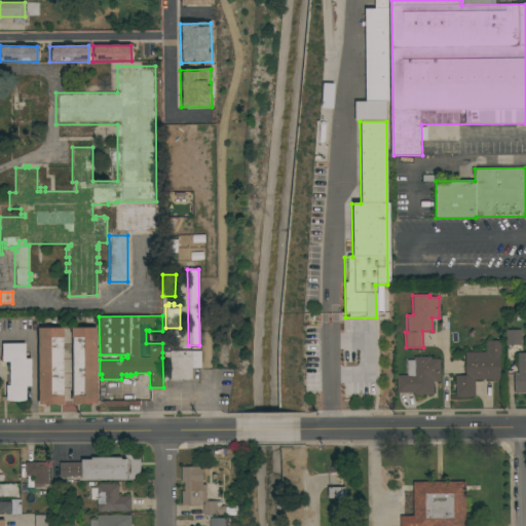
[(64,328),(64,337),(63,337),(64,396),(65,396),(65,404),(63,404),(63,405),(57,405),(57,404),(39,404),(38,328),(64,328)]
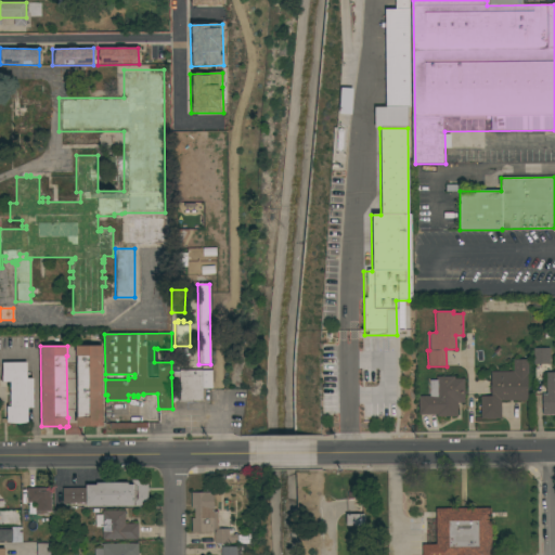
[(103,426),(85,426),(85,427),(78,427),(78,426),(76,426),(76,417),(77,417),(77,356),(76,356),(76,346),(102,346),(103,426)]
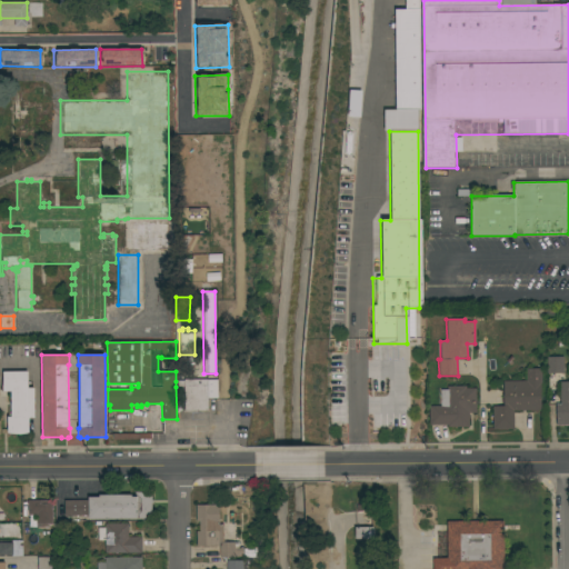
[(563,373),(547,373),(546,357),(562,357),(563,373)]
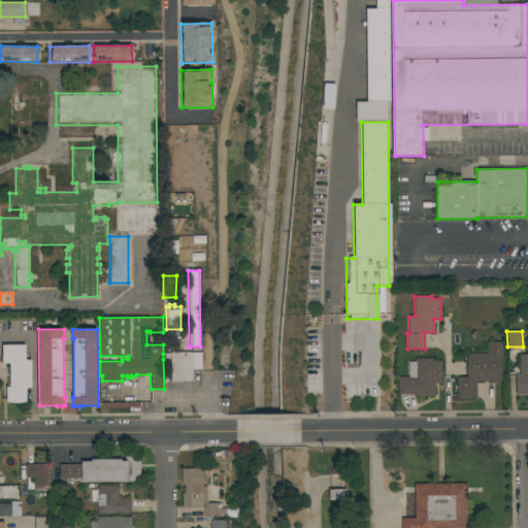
[(488,354),(488,341),(501,341),(502,355),(501,356),(501,381),(476,381),(476,398),(457,398),(457,376),(467,376),(466,354),(488,354)]
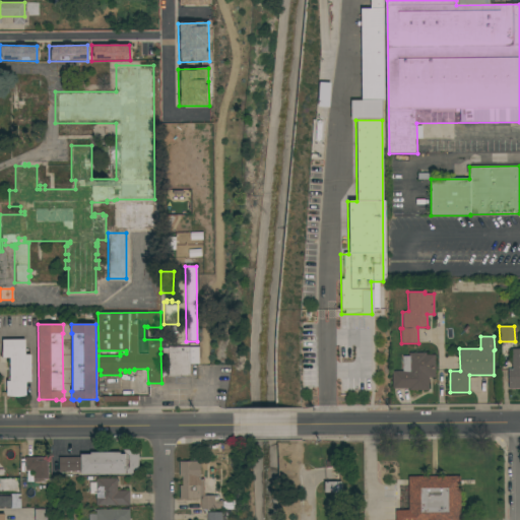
[(30,382),(26,382),(26,396),(1,396),(1,392),(6,392),(6,381),(9,381),(9,358),(2,358),(2,339),(24,339),(25,354),(30,354),(30,382)]
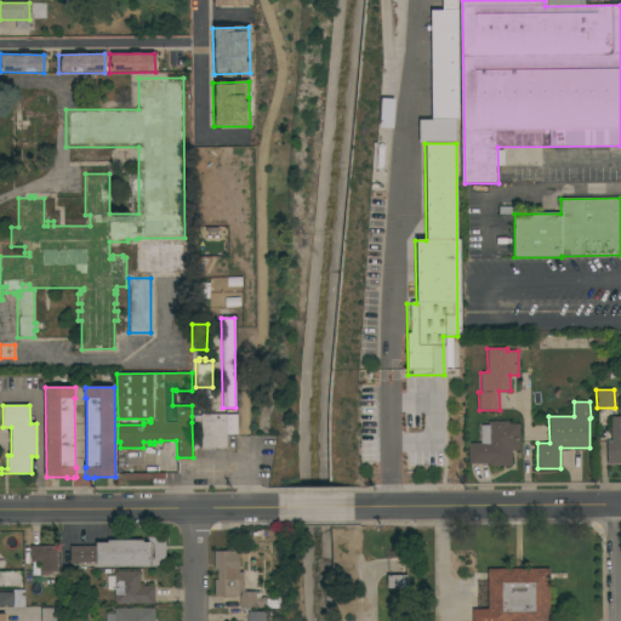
[(192,416),(200,415),(200,414),(226,414),(226,416),(237,416),(237,434),(226,434),(227,448),(201,448),(201,422),(192,422),(192,416)]
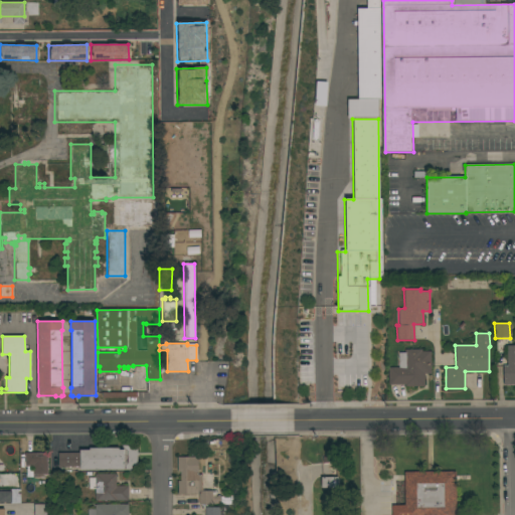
[(514,385),(503,385),(502,365),(506,365),(506,345),(514,345),(514,385)]
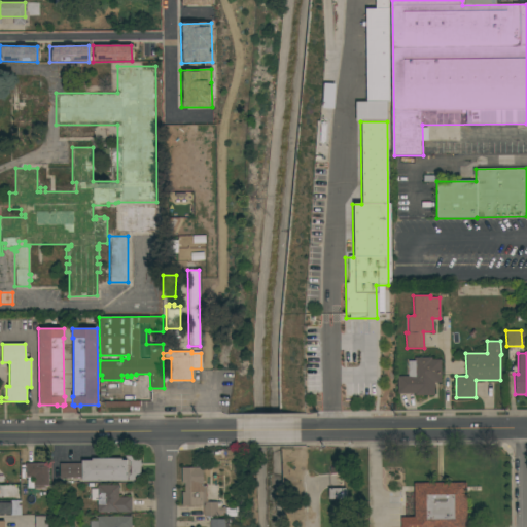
[(438,383),(431,383),(431,396),(412,396),(412,394),(395,395),(394,377),(406,377),(406,362),(412,362),(412,358),(428,358),(428,360),(438,360),(438,383)]
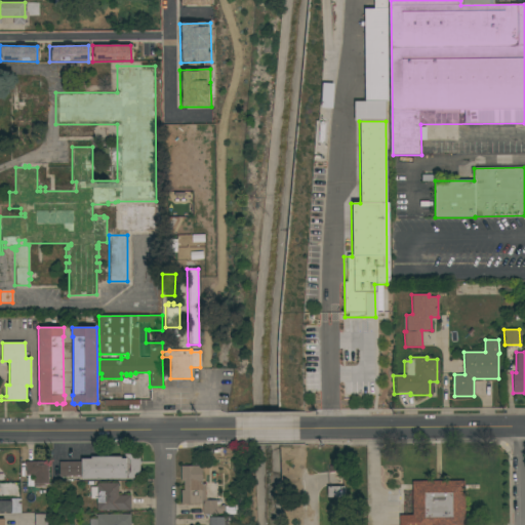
[(81,476),(58,476),(58,461),(81,461),(81,458),(90,458),(90,456),(120,456),(121,458),(124,458),(124,454),(139,453),(139,461),(140,461),(140,465),(139,465),(139,478),(81,479),(81,476)]
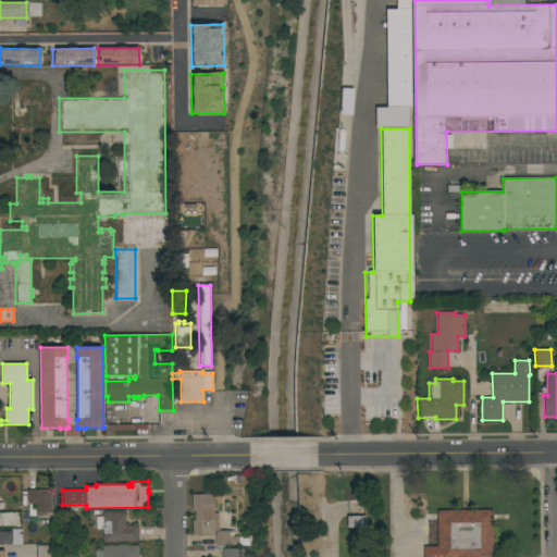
[(51,512),(48,512),(48,516),(39,516),(39,514),(34,514),(34,505),(28,505),(28,490),(51,490),(51,512)]
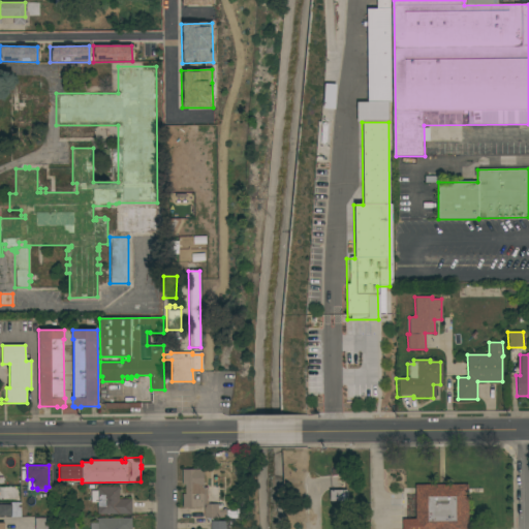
[(218,517),(218,518),(204,518),(204,507),(182,507),(182,494),(185,494),(185,485),(182,485),(182,469),(203,469),(204,487),(207,487),(207,504),(217,504),(217,506),(222,505),(222,509),(225,509),(225,517),(218,517)]
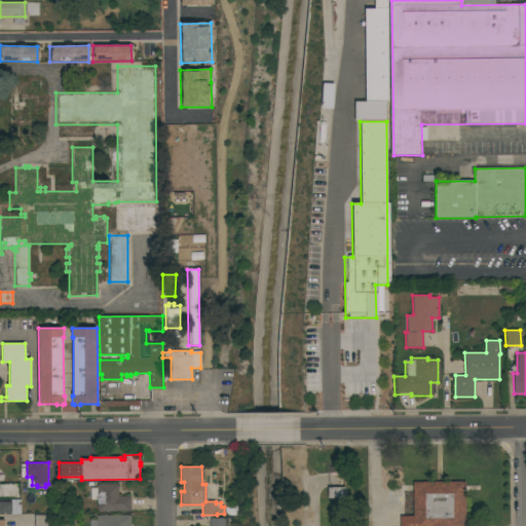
[(464,482),(464,525),(412,525),(412,482),(464,482)]
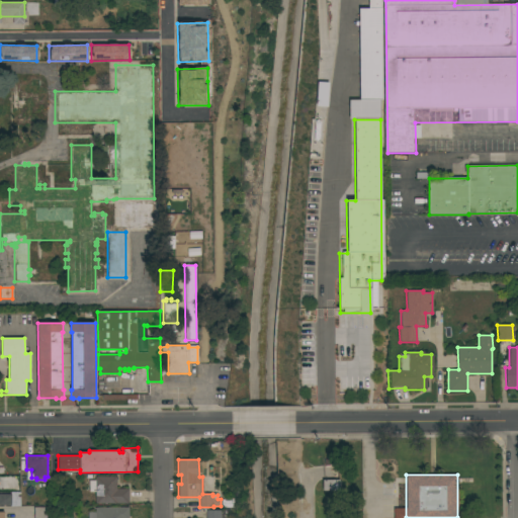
[(116,489),(128,489),(128,504),(95,504),(95,492),(89,492),(89,481),(95,481),(95,477),(116,477),(116,489)]
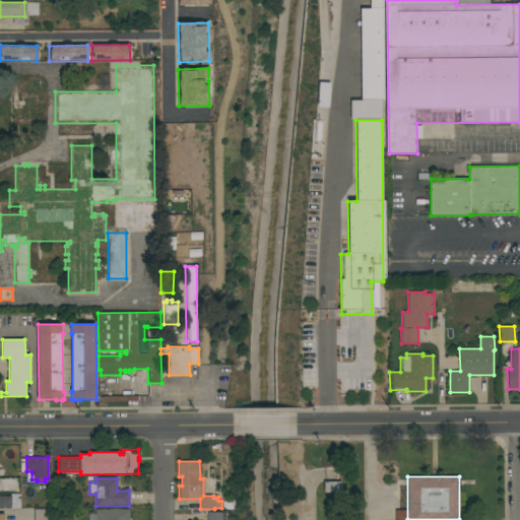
[(340,481),(340,493),(324,493),(324,481),(340,481)]
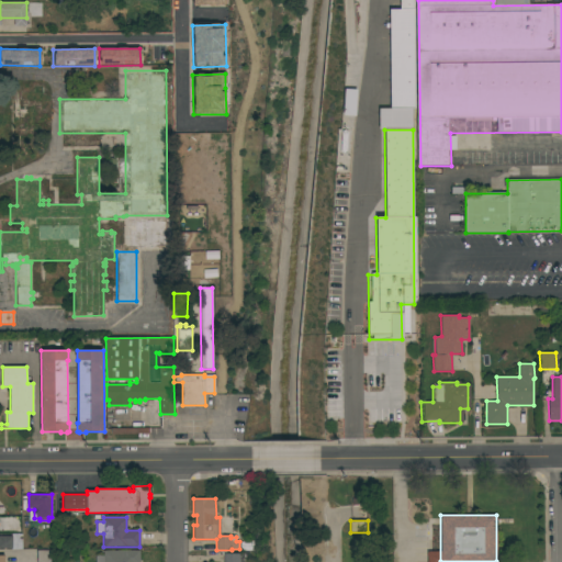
[(0,548),(0,536),(12,536),(12,548),(0,548)]
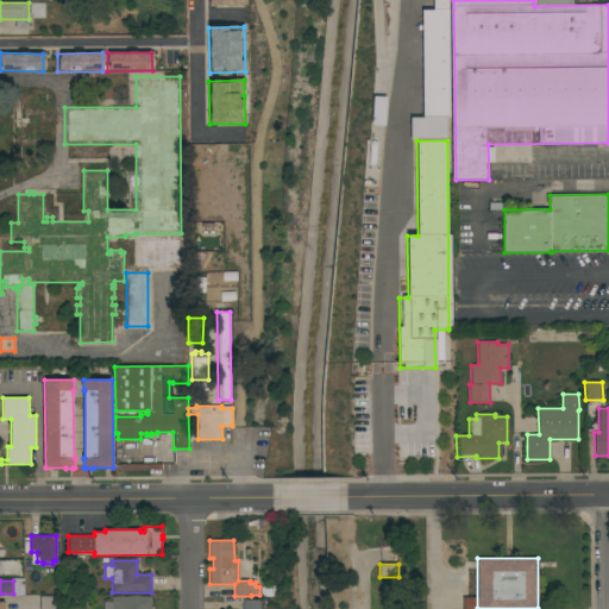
[(55,608),(39,608),(39,596),(55,596),(55,608)]
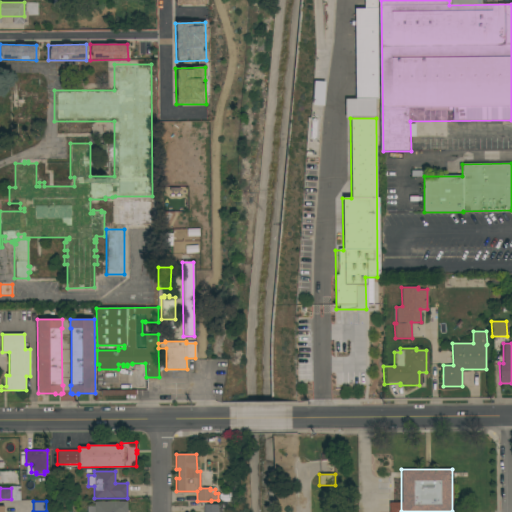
[(127,511),(87,511),(87,506),(94,506),(94,501),(127,501),(127,511)]
